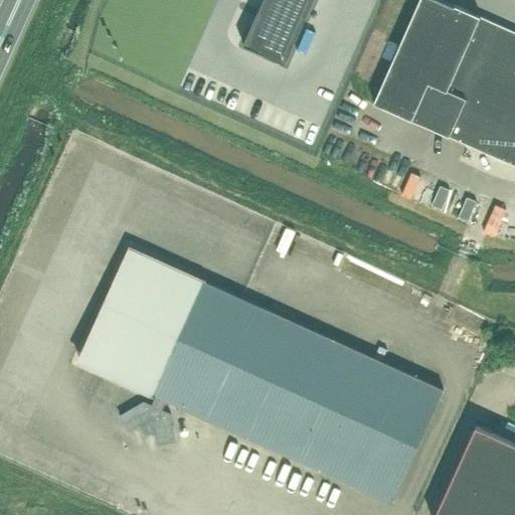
[(264,0),(243,45),(285,64),(313,0),(264,0)]
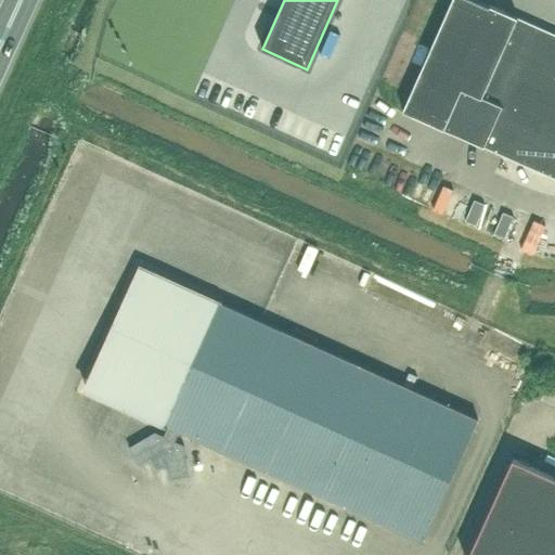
[(554,22),(505,0),(452,0),(403,112),(554,179),(554,22)]
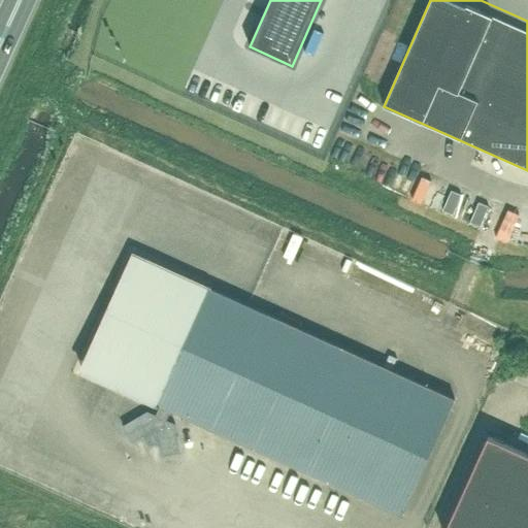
[(405,162),(395,186),(416,194),(426,170),(405,162)]
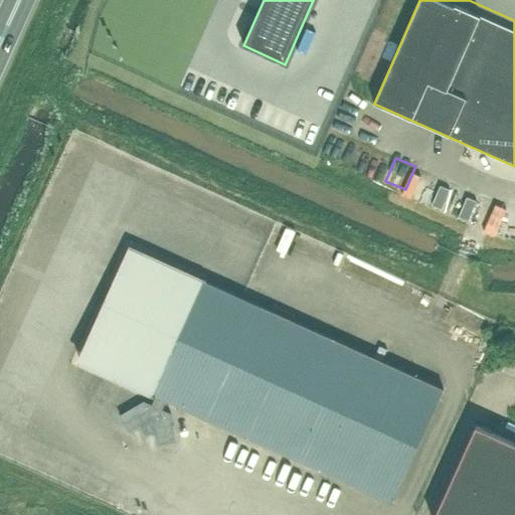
[(419,168),(410,190),(434,200),(434,202),(460,212),(469,188),(419,168)]
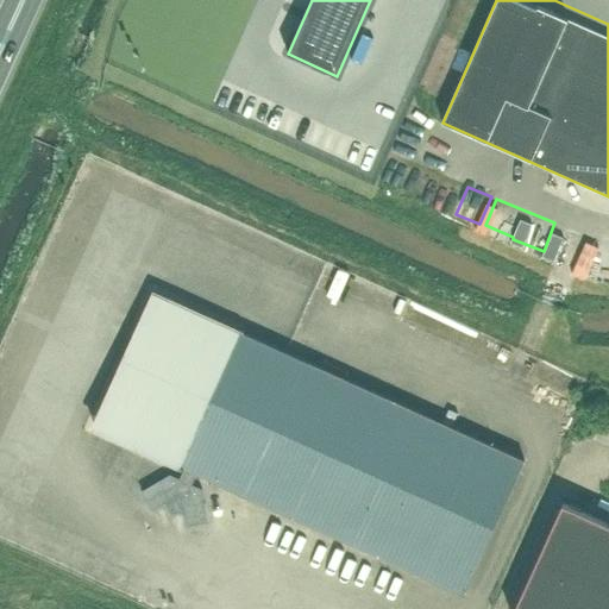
[(92,425),(180,465),(183,466),(179,478),(170,473),(140,491),(151,510),(164,502),(171,513),(183,510),(187,526),(208,521),(201,488),(192,484),(196,472),(464,594),(523,460),(240,332),(151,292),(92,425)]
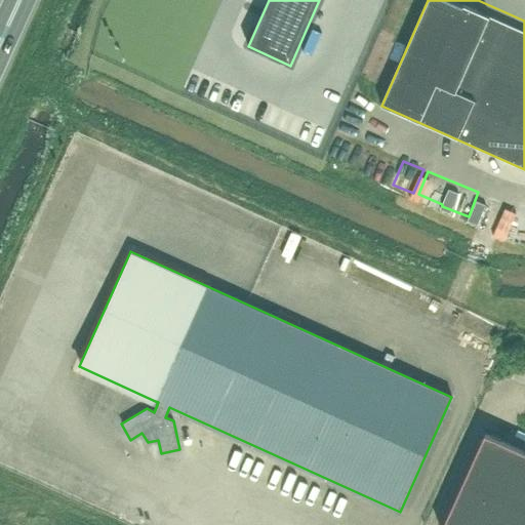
[(524,524),(524,451),(485,434),(443,524),(524,524)]
